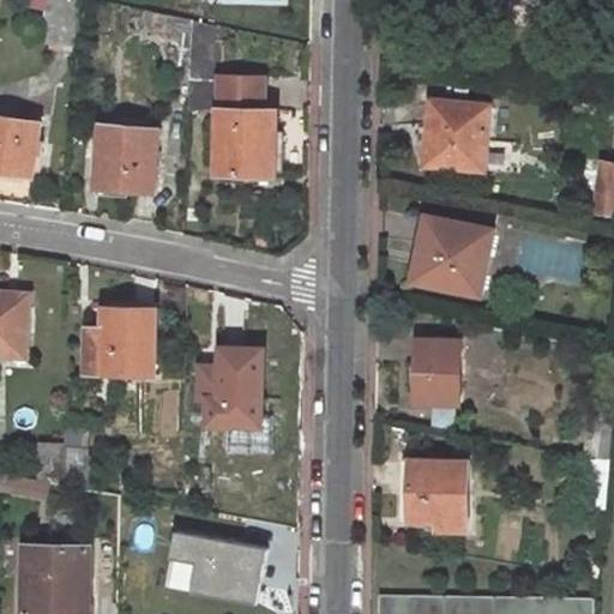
[(25,0),(24,8),(48,13),(49,0),(25,0)]
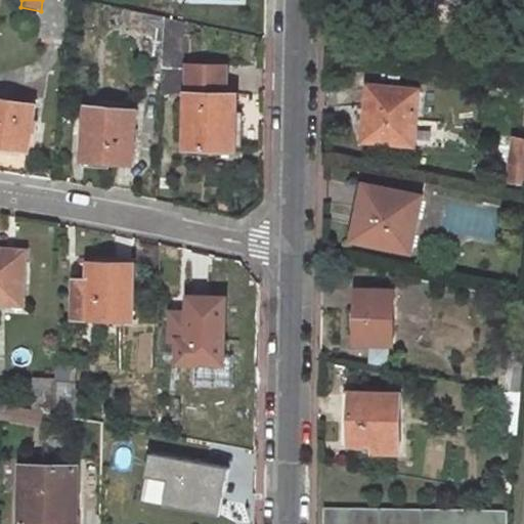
[(64,2),(56,0),(42,0),(41,11),(39,42),(61,44),(64,2)]
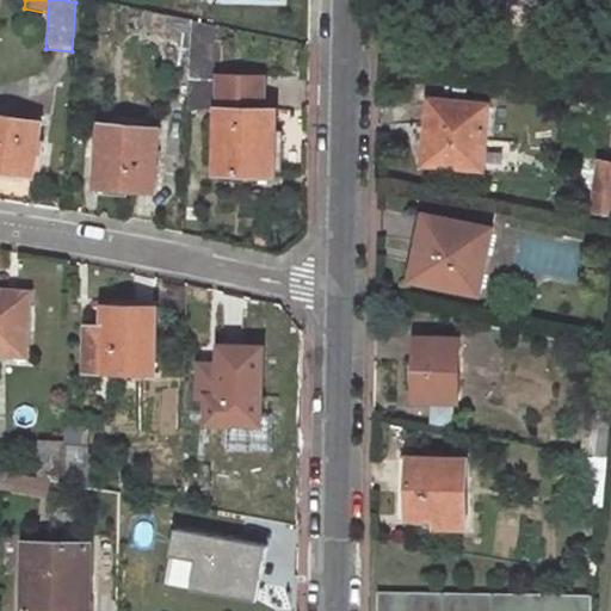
[(190,28),(168,23),(165,76),(187,78),(190,28)]
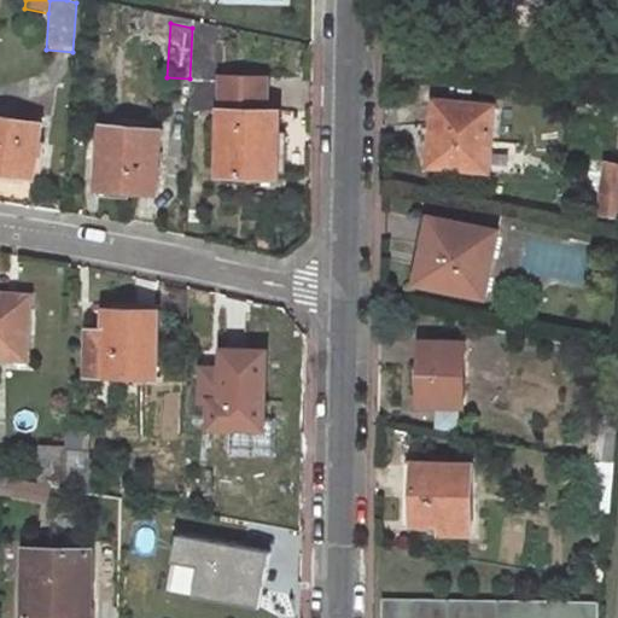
[(215,80),(216,33),(192,28),(190,79),(215,80)]
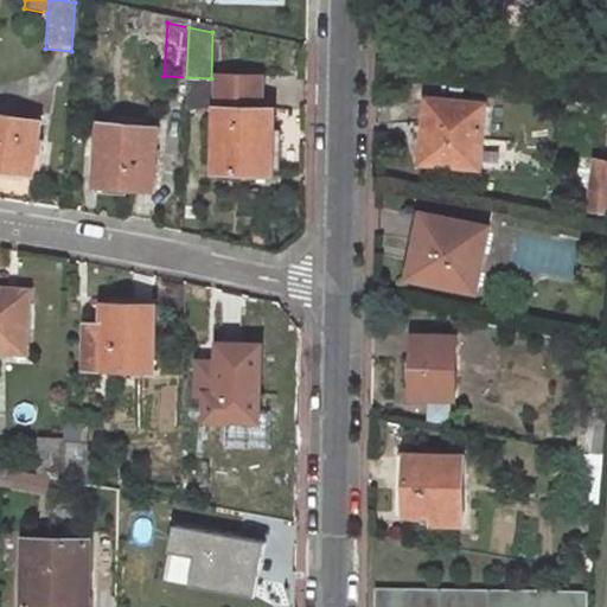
[(218,85),(217,120),(215,180),(272,183),(273,122),(261,122),(262,88),(218,85)]
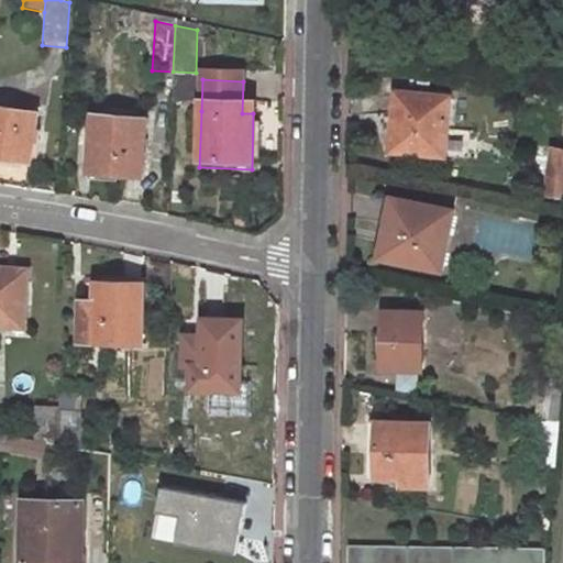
[(444,153),(449,96),(395,91),(390,147),(444,153)]
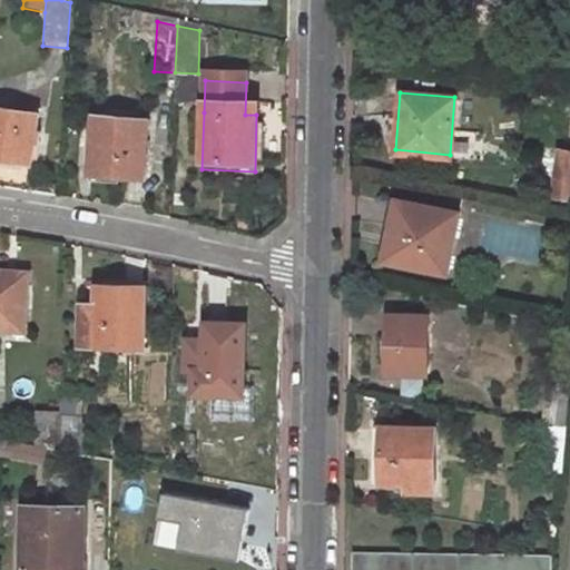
[(0,157),(31,163),(40,109),(0,102),(0,157)]
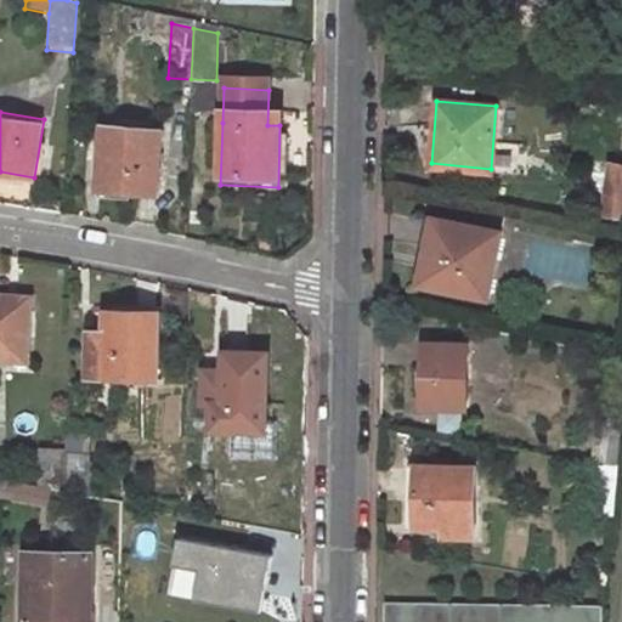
[(154,193),(162,130),(102,123),(95,185),(154,193)]
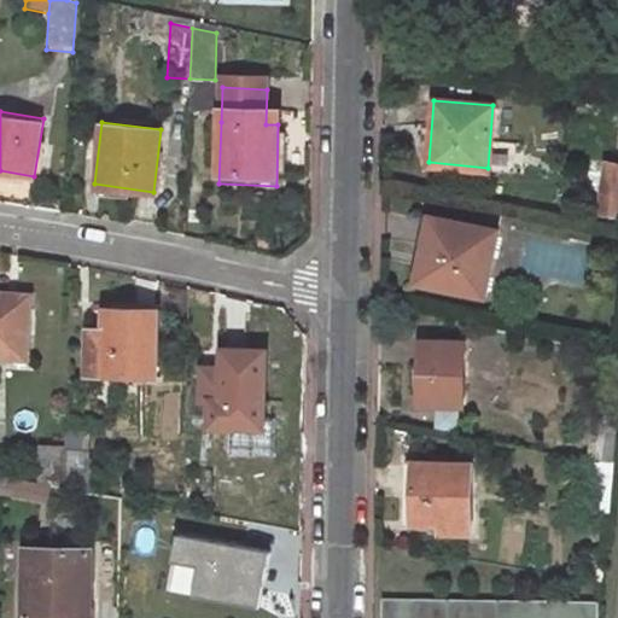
[(617,215),(617,164),(602,163),(598,213),(617,215)]
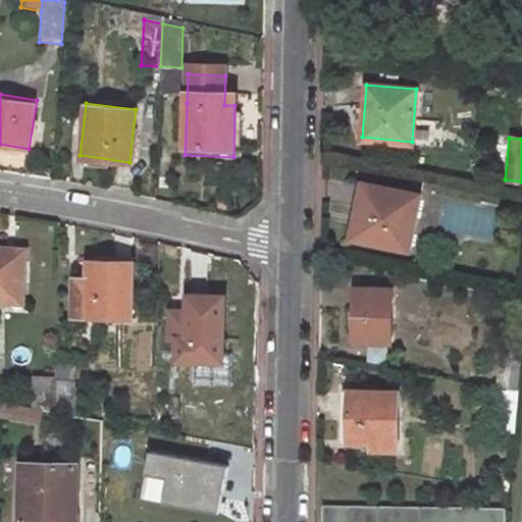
[(409,249),(419,193),(362,184),(353,240),(409,249)]
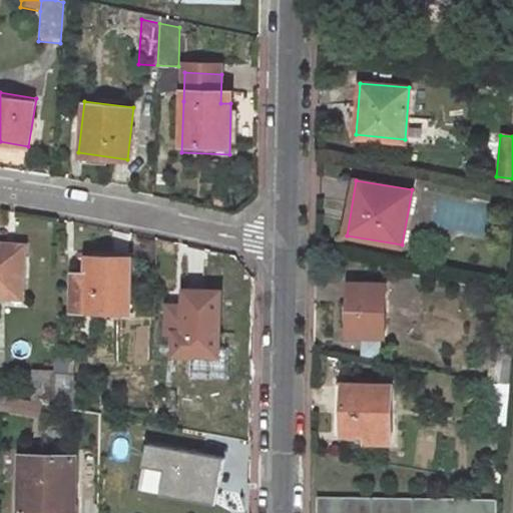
[(0,295),(21,296),(24,244),(0,242),(0,295)]
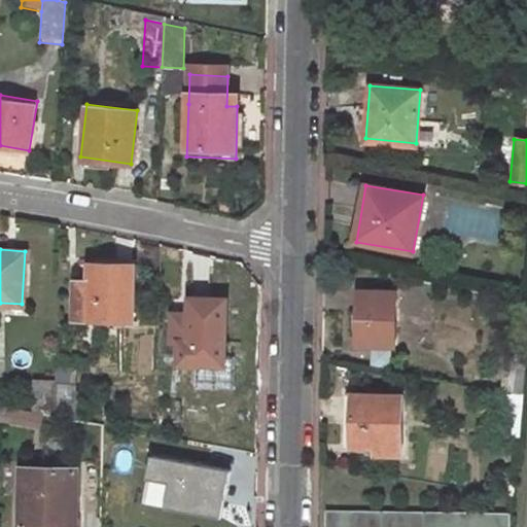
[(133,320),(134,264),(86,261),(85,319),(133,320)]
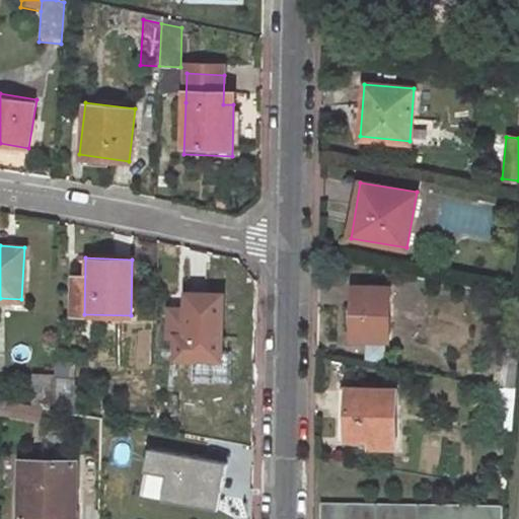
[(390,340),(391,287),(354,286),(352,339),(390,340)]
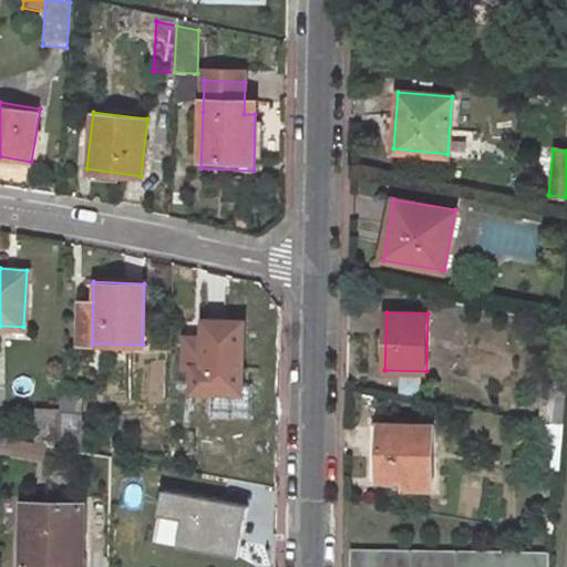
[(241,391),(243,321),(204,320),(203,367),(193,367),(192,391),(241,391)]
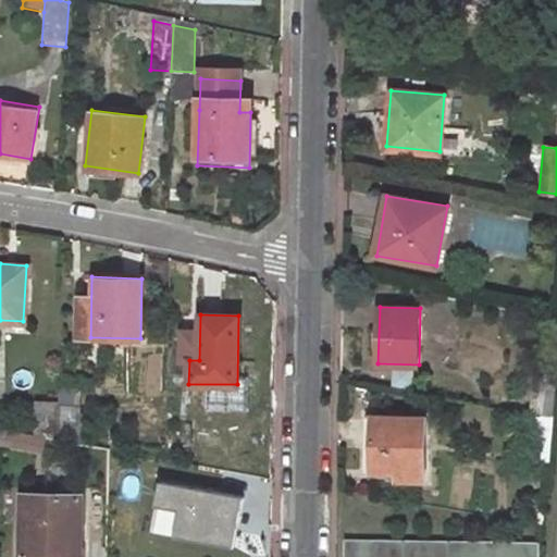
[(556,378),(536,376),(533,420),(551,423),(556,378)]
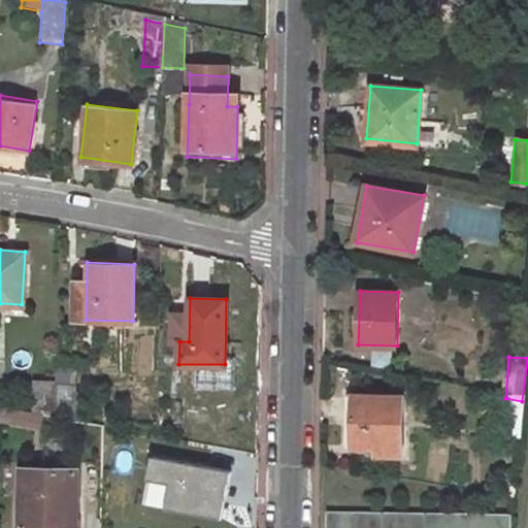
[(196,383),(223,383),(223,372),(196,372),(196,383)]
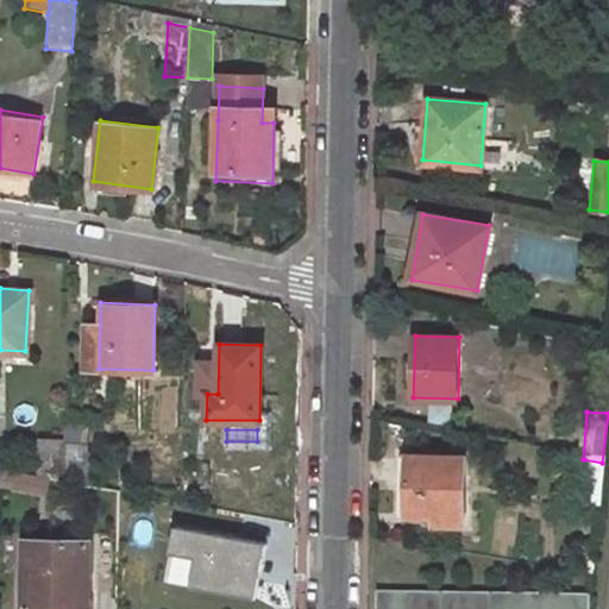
[(62,438),(38,438),(37,476),(61,479),(62,438)]
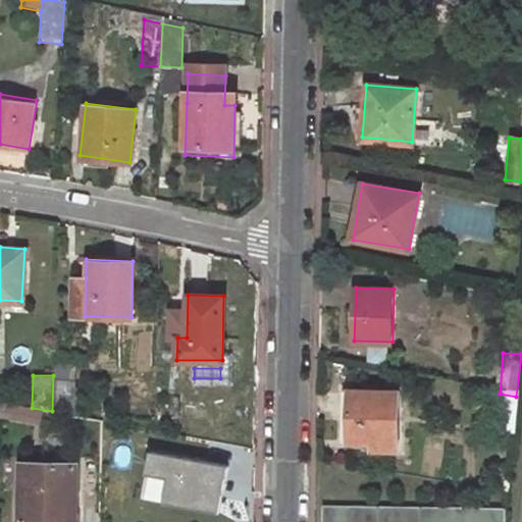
[(398,448),(399,390),(344,388),(343,446),(398,448)]
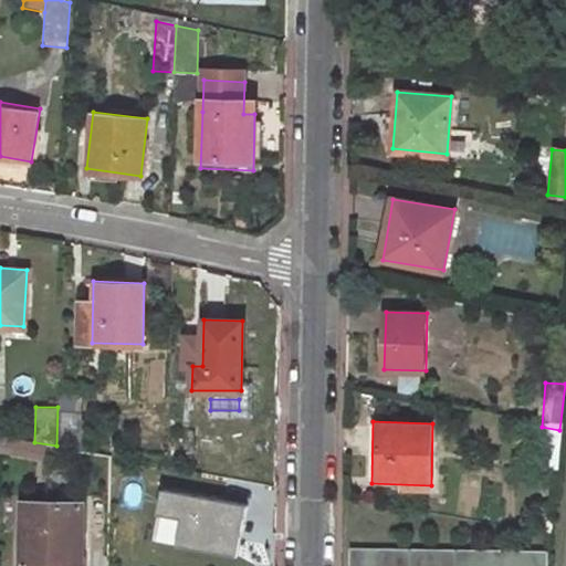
[(538,462),(556,464),(559,430),(542,427),(538,462)]
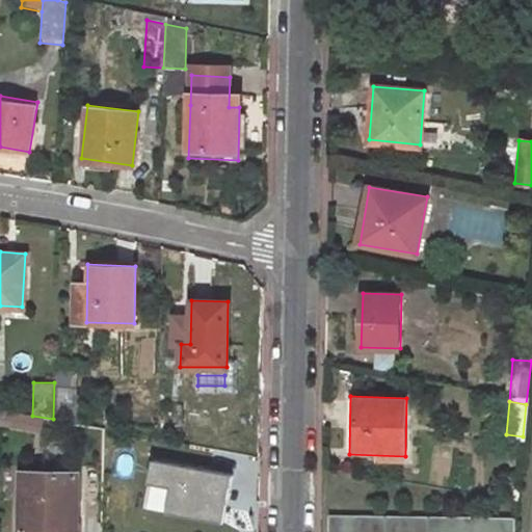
[(232,476),(150,460),(147,484),(169,489),(164,512),(221,526),(232,476)]
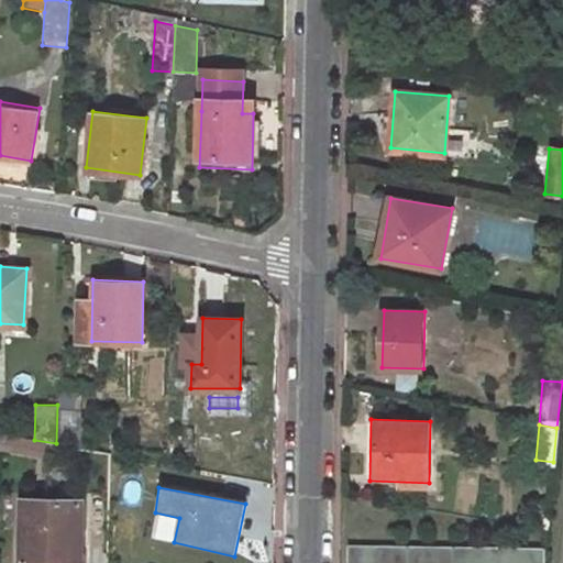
[(80,562),(81,499),(23,497),(22,562),(80,562)]
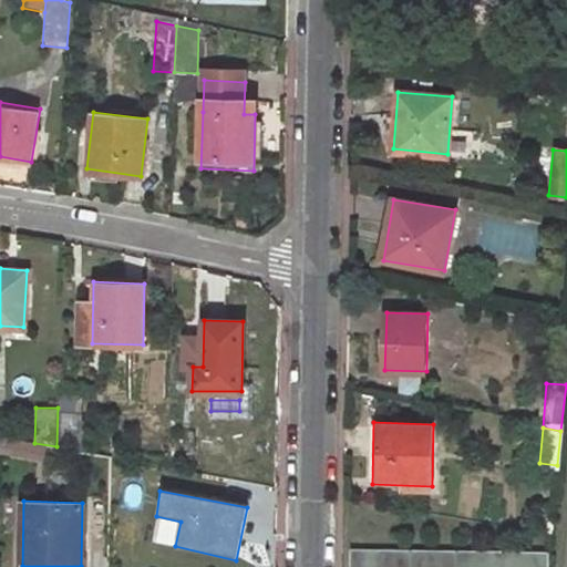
[(553,566),(554,557),(358,549),(357,566),(553,566)]
